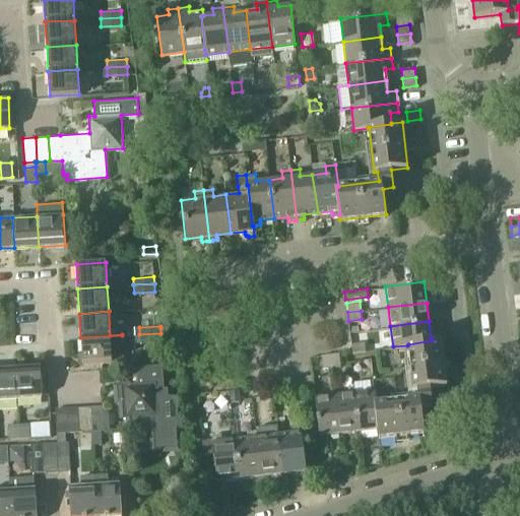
[(160,340),(160,333),(139,334),(140,341),(160,340)]
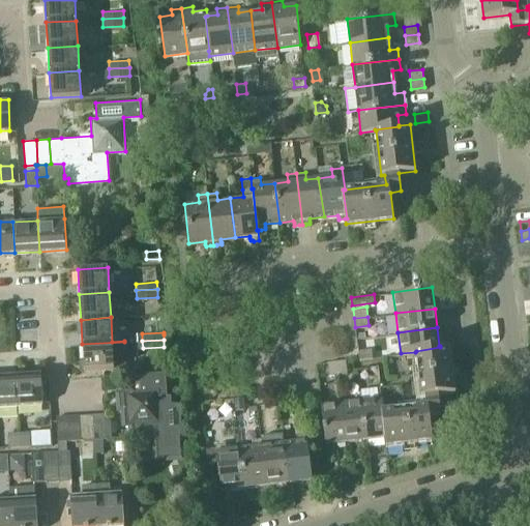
[(124,342),(82,344),(84,370),(126,368),(124,342)]
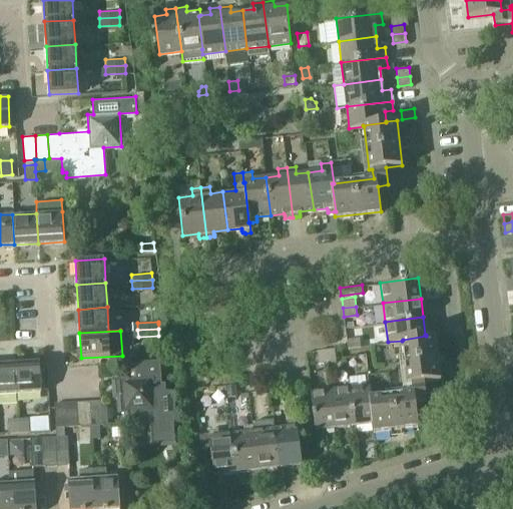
[(424,382),(440,380),(435,334),(426,335),(426,336),(403,340),(402,341),(407,384),(411,383),(412,393),(372,398),(370,398),(373,421),(372,421),(373,431),(419,426),(416,400),(427,398),(424,382)]
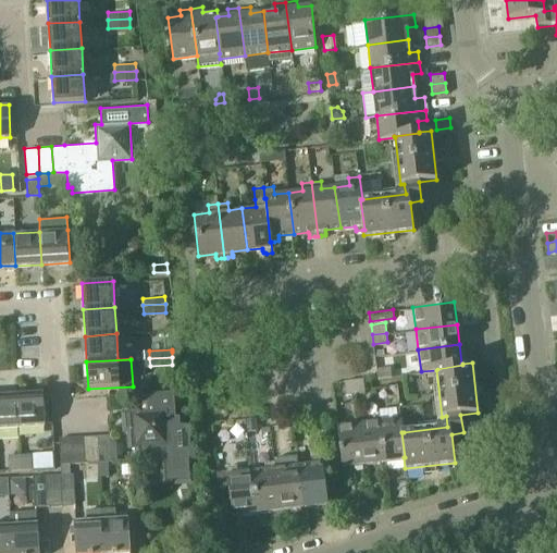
[(375,367),(378,377),(392,376),(391,365),(375,367)]
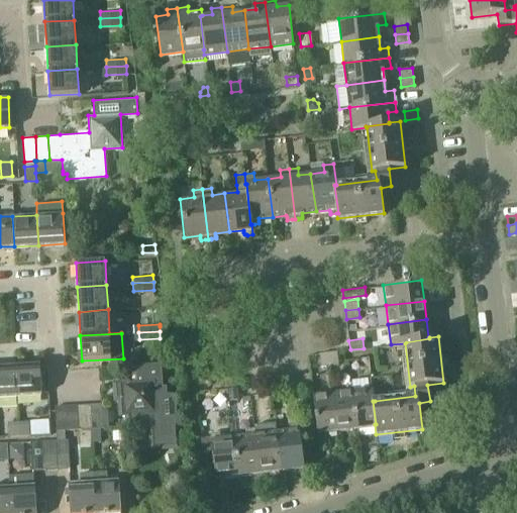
[(329,350),(331,364),(338,363),(337,349),(329,350)]
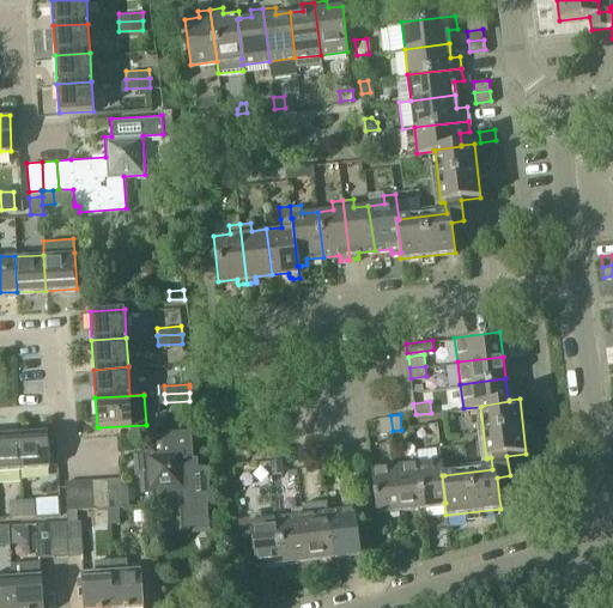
[(381,432),(393,431),(390,415),(378,417),(381,432)]
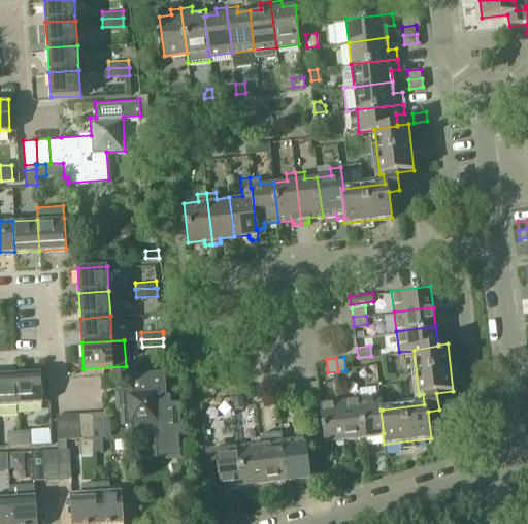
[(369,378),(378,377),(376,363),(367,364),(369,378)]
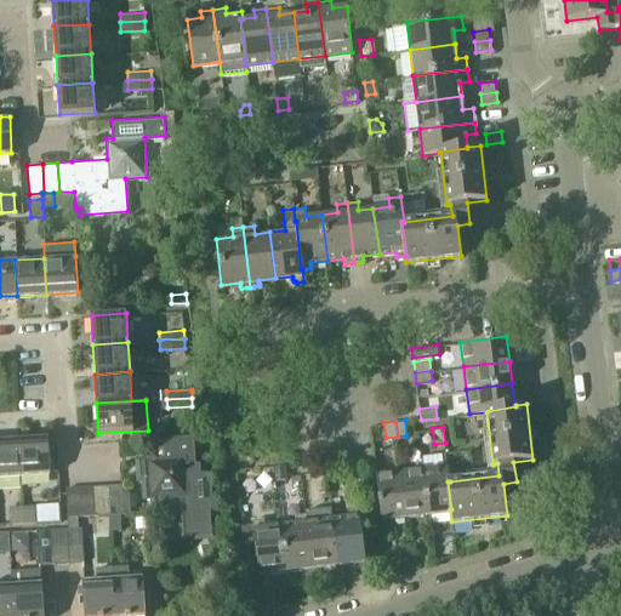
[(144,458),(138,460),(140,478),(146,478),(147,497),(188,494),(186,461),(195,461),(193,434),(164,435),(155,437),(157,457),(144,458)]
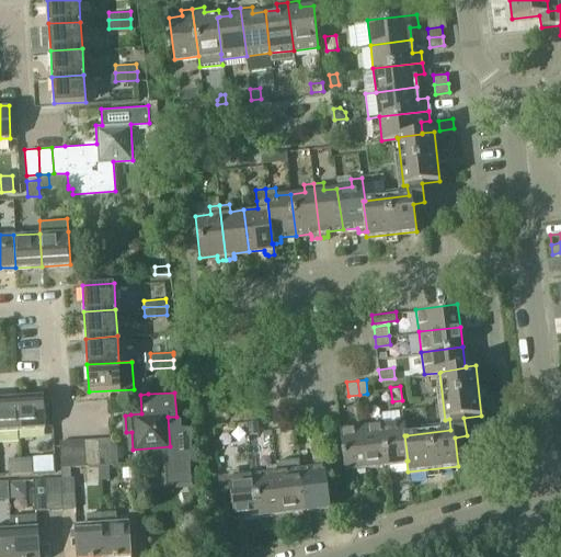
[(15,396),(16,429),(45,428),(43,394),(15,396)]
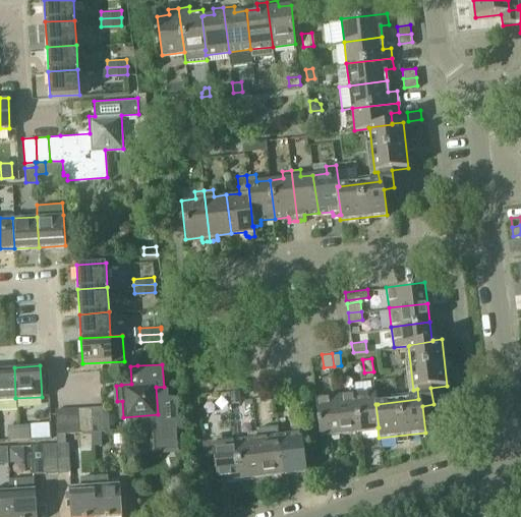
[(0,398),(15,398),(14,367),(0,367),(0,398)]
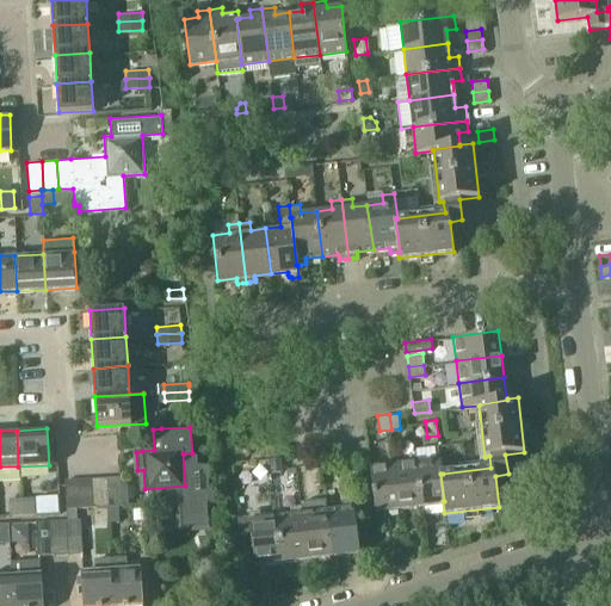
[(440,474),(443,474),(440,456),(418,459),(424,504),(443,501),(444,501),(440,474)]
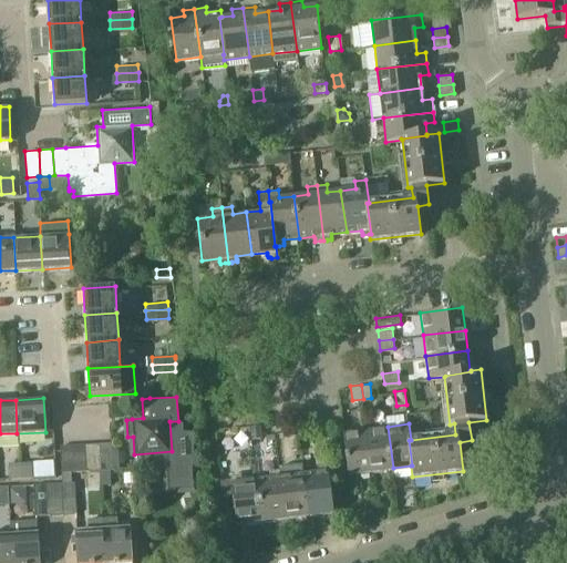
[(372,471),(393,468),(388,427),(367,429),(372,471)]
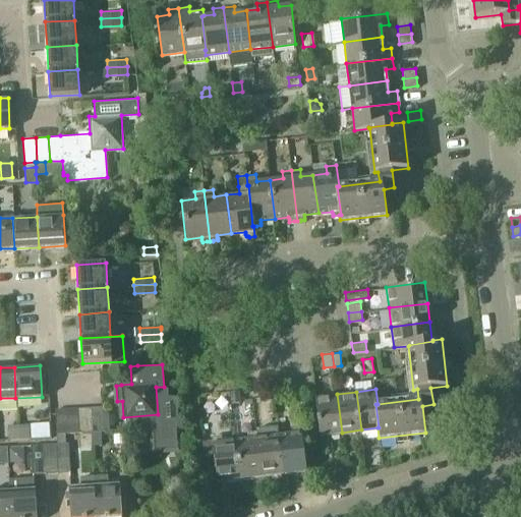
[(320,435),(342,433),(337,394),(314,397),(320,435)]
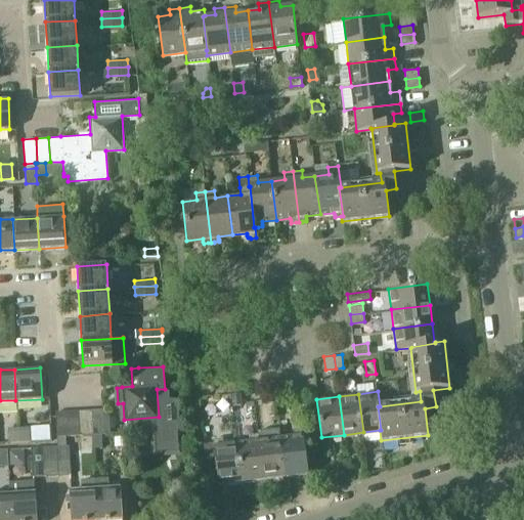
[(103,407),(90,408),(92,433),(105,432),(103,407)]
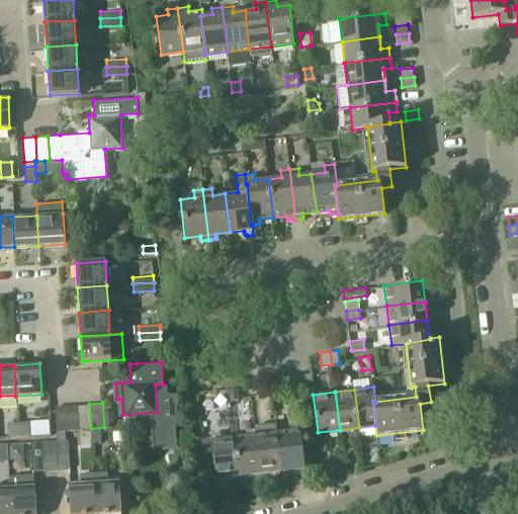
[(67,429),(79,429),(77,404),(66,405),(67,429)]
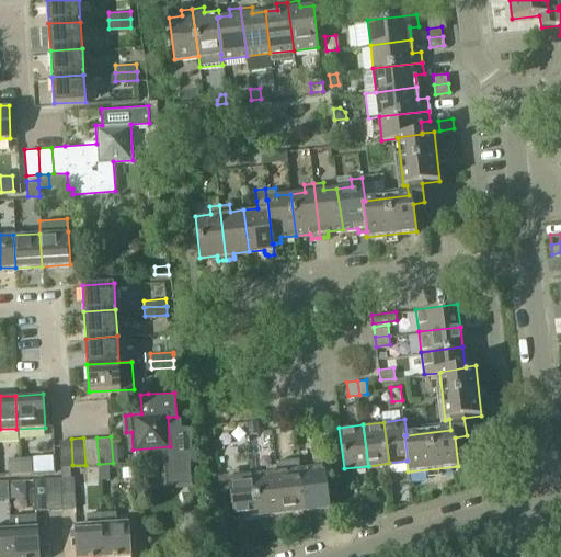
[(96,438),(83,438),(86,465),(99,464),(96,438)]
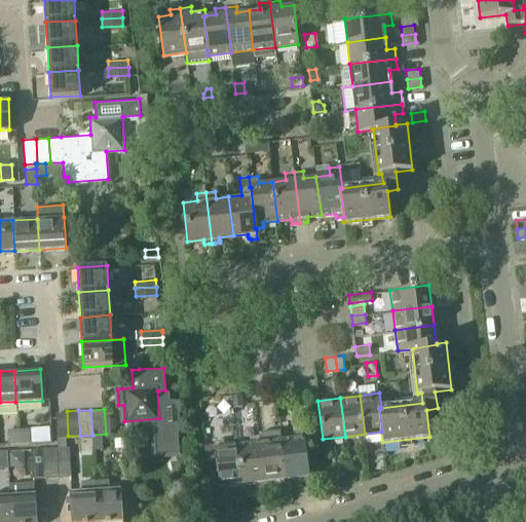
[(67,411),(55,412),(57,437),(68,436),(67,411)]
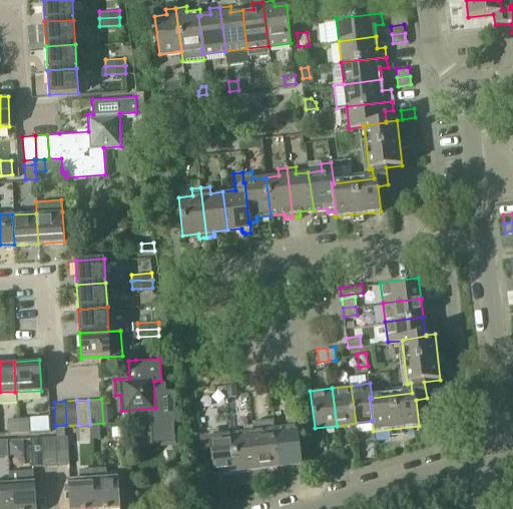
[(18,431),(29,431),(28,416),(17,417),(18,431)]
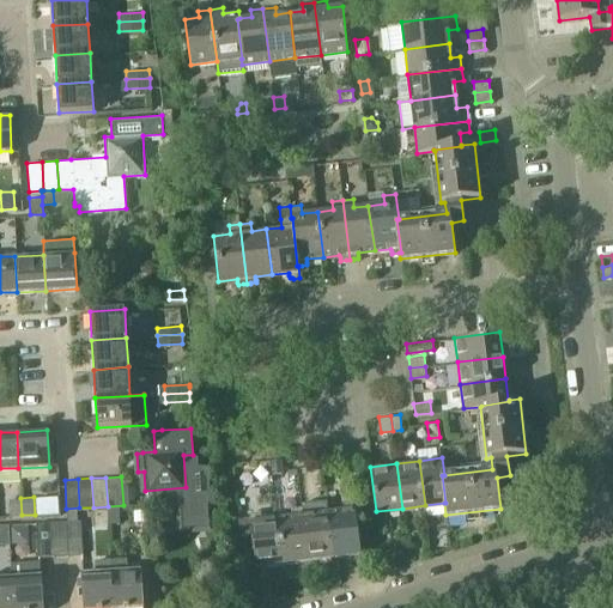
[(10,516),(22,515),(20,498),(10,499),(10,516)]
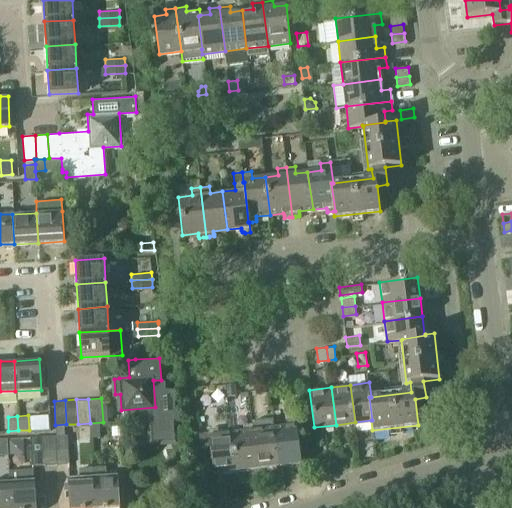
[(163,430),(173,429),(172,416),(162,417),(163,430)]
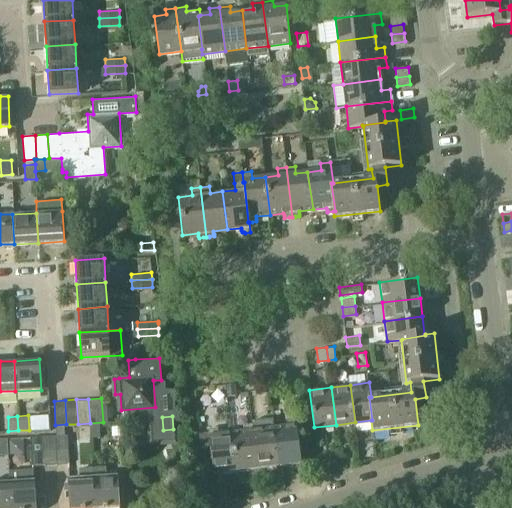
[(274,427),(278,464),(292,463),(292,465),(293,465),(293,467),(297,467),(302,467),(296,417),(286,418),(286,425),(274,427)]
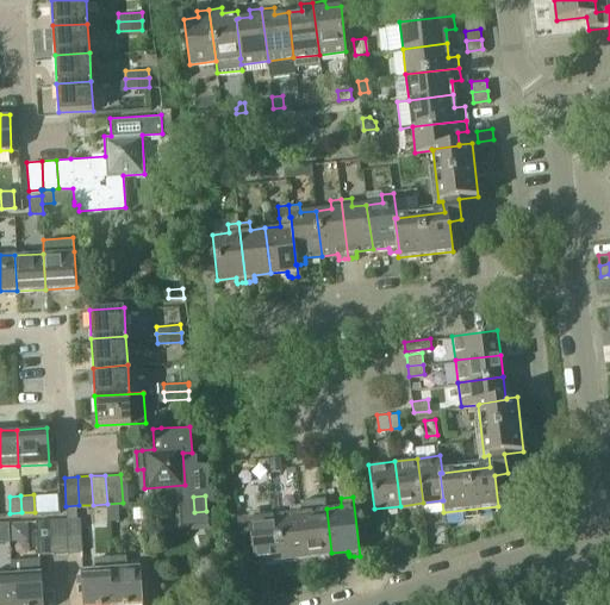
[(331,553),(327,509),(311,510),(310,501),(299,503),(306,562),(311,562),(311,561),(316,561),(316,559),(316,555),(331,553)]
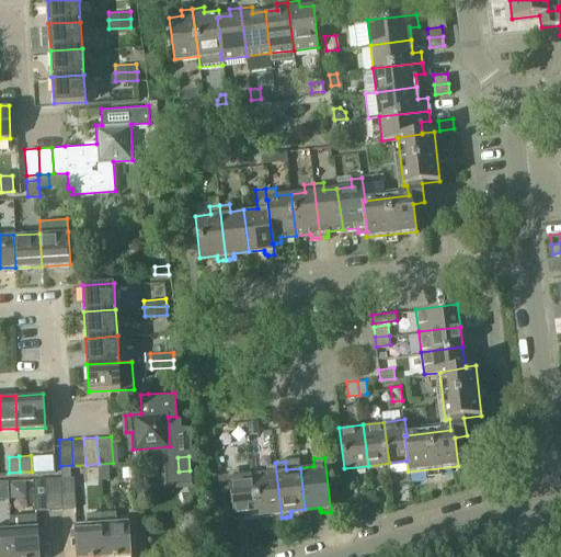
[(278,518),(282,518),(275,463),(266,464),(267,472),(253,474),(258,515),(273,513),(274,515),(274,518),(278,518)]
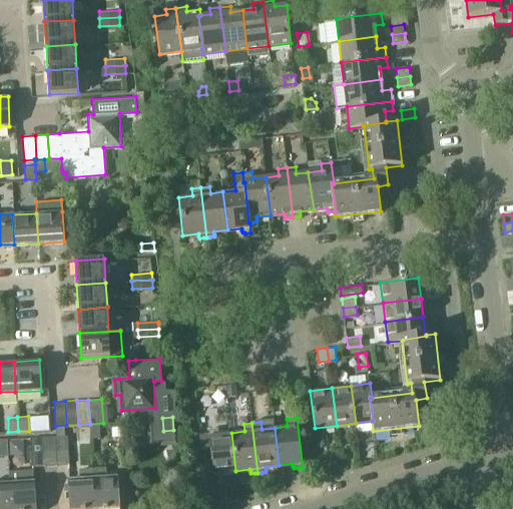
[(99,425),(90,425),(90,437),(99,437),(99,425)]
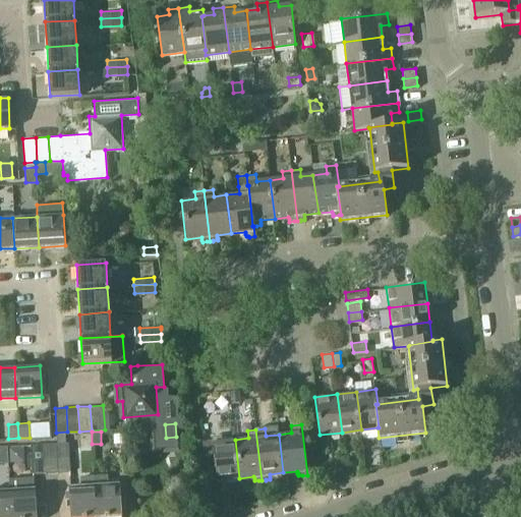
[(239,478),(235,440),(222,441),(221,435),(211,436),(217,485),(222,485),(226,484),(226,482),(226,479),(239,478)]
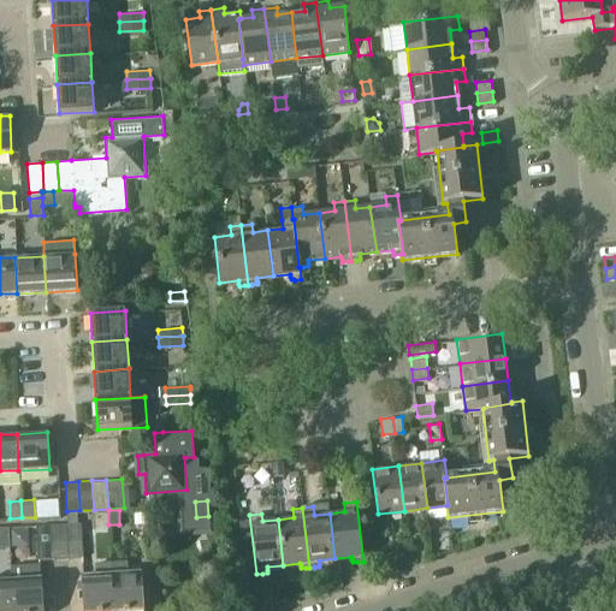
[(81,522),(64,523),(66,557),(83,556),(81,522)]
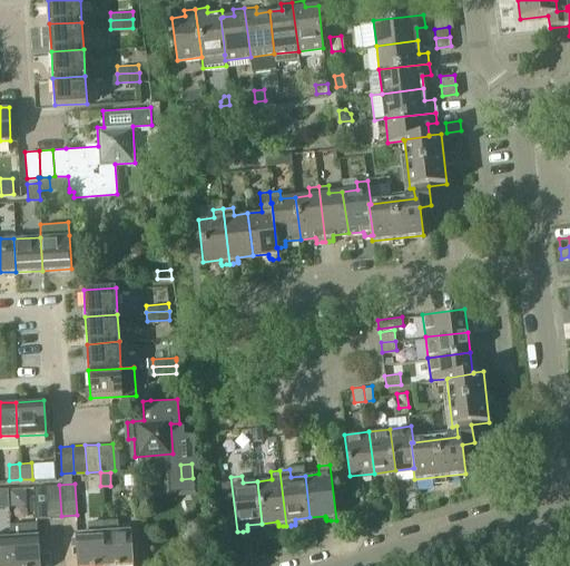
[(35,517),(48,517),(47,485),(33,486),(35,517)]
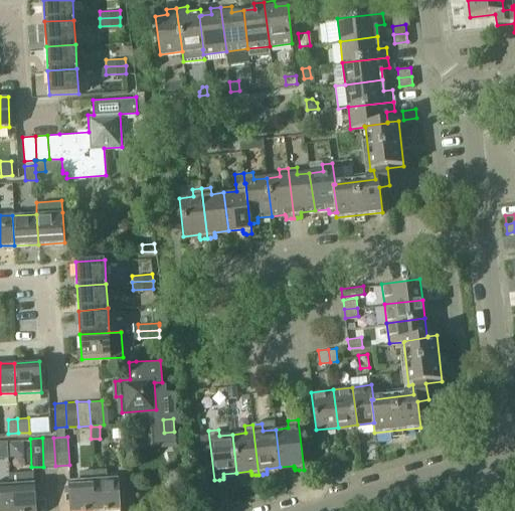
[(43,467),(55,466),(53,438),(42,438),(43,467)]
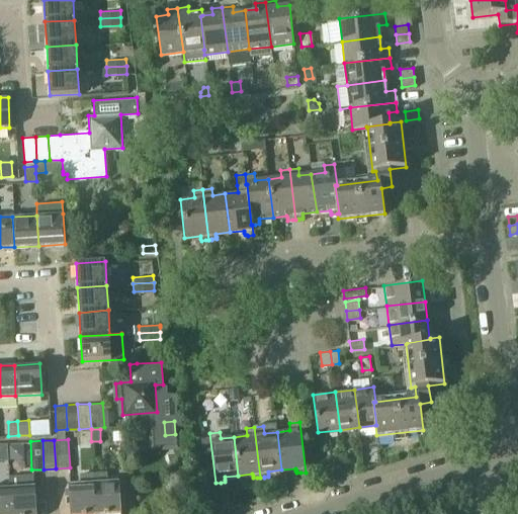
[(93,472),(95,513),(104,513),(121,513),(119,481),(107,481),(107,470),(93,472)]
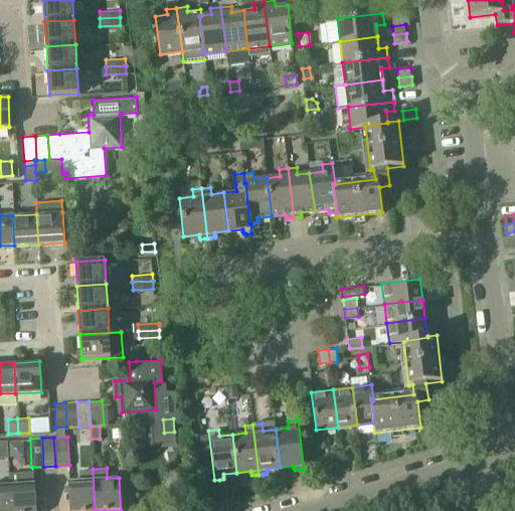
[(69,510),(95,510),(93,469),(79,470),(79,480),(68,481),(69,510)]
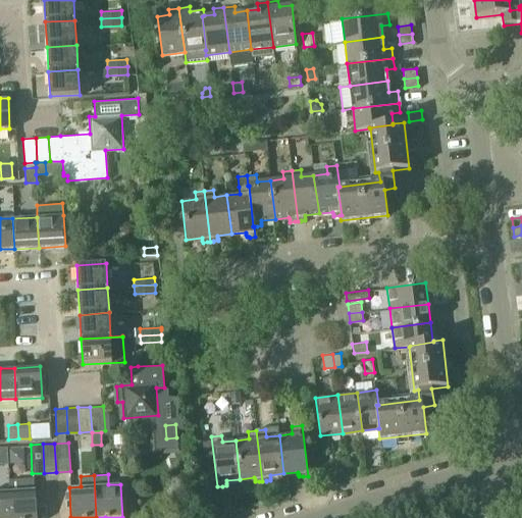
[(8,490),(9,517),(37,517),(36,488),(35,489),(34,477),(8,478),(9,490),(8,490)]
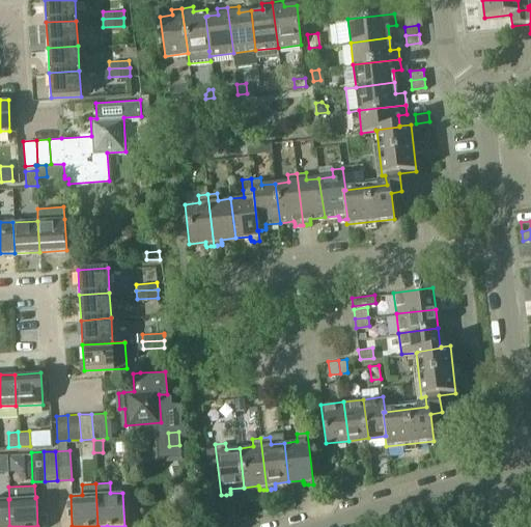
[(0,526),(9,526),(8,499),(0,499),(0,526)]
